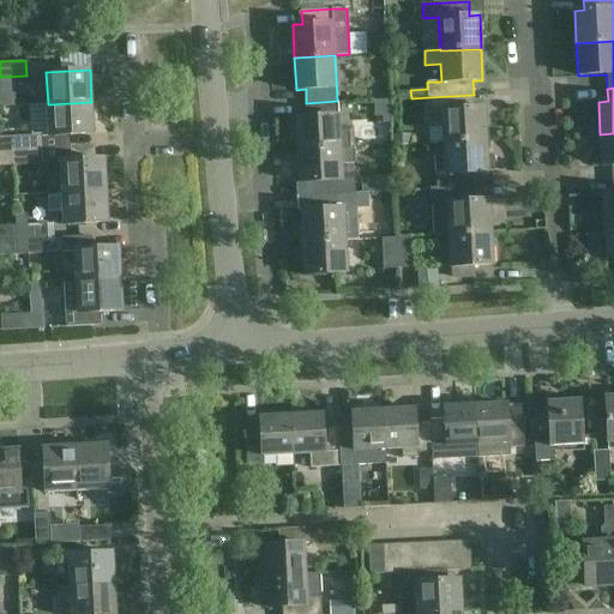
[(474,108),(474,95),(428,97),(429,113),(444,112),(444,127),(428,127),(429,144),(445,143),(486,140),(483,108),(474,108)]
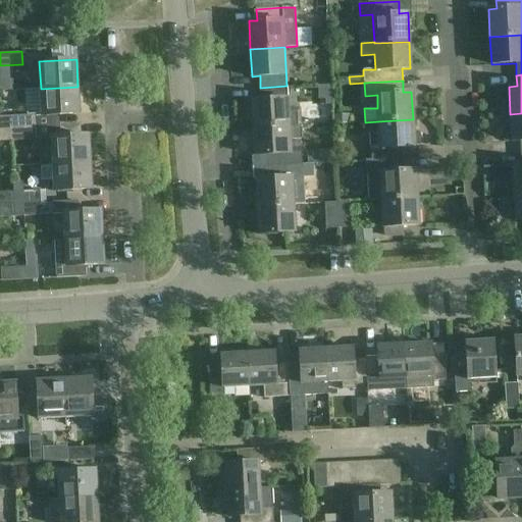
[(255,127),(301,124),(300,108),(288,109),(286,86),(260,88),(261,99),(253,99),(255,127)]
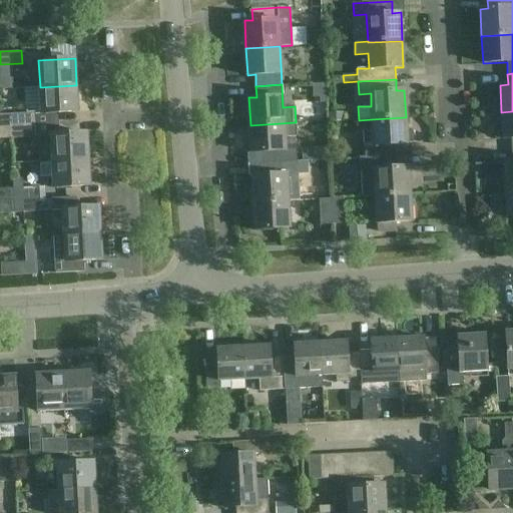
[(41,114),(57,113),(78,112),(76,85),(40,87),(41,114)]
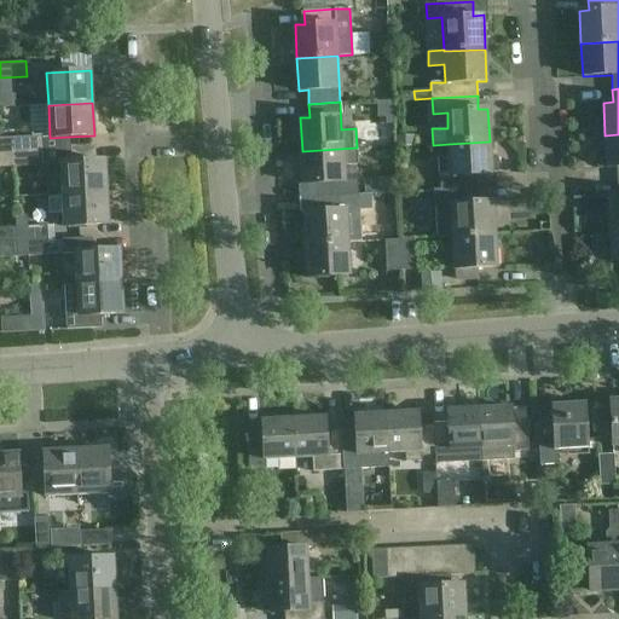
[(618,134),(605,136),(607,168),(617,168),(618,181),(618,134)]
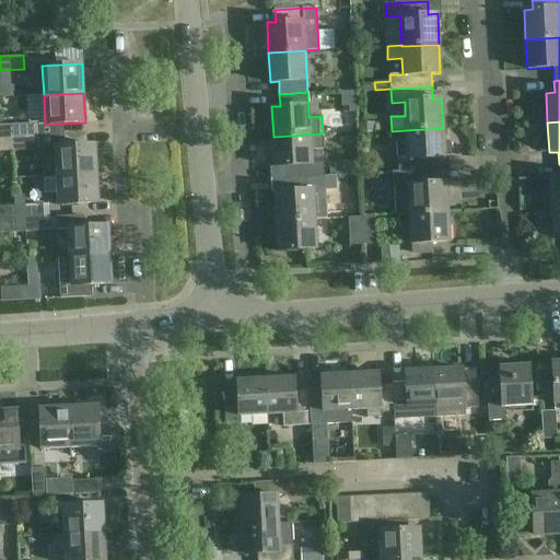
[(11,137),(38,136),(38,123),(10,124),(11,137)]
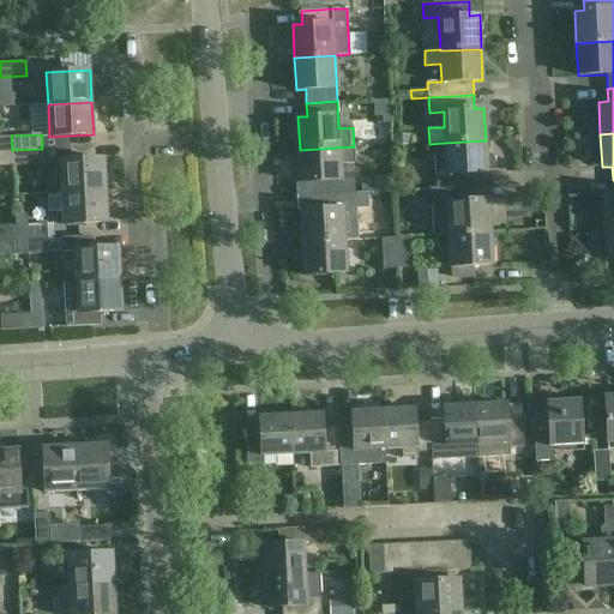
[(0,150),(12,150),(11,136),(0,136),(0,150)]
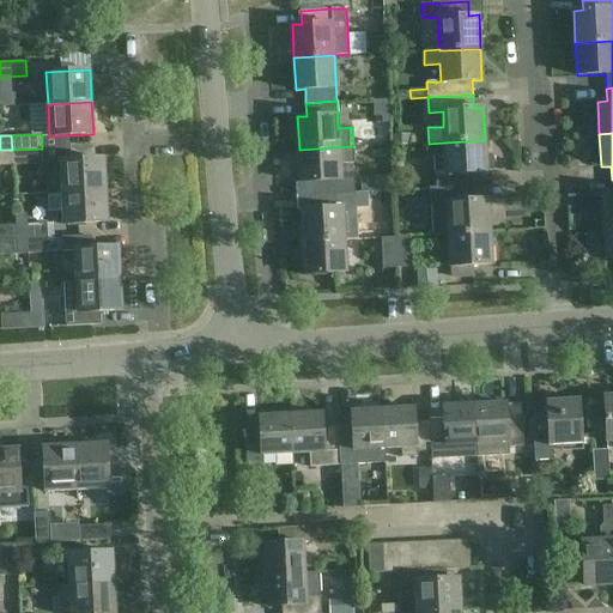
[(444,152),(435,153),(436,189),(478,187),(477,174),(486,173),(486,171),(493,171),(492,156),(485,156),(485,140),(444,143),(444,151),(444,152)]
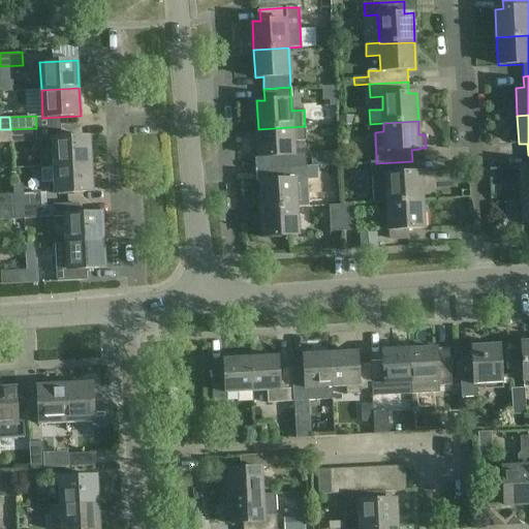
[(305,141),(305,126),(258,129),(259,156),(268,156),(269,168),(294,167),(307,167),(306,158),(293,155),(293,142),(305,141)]
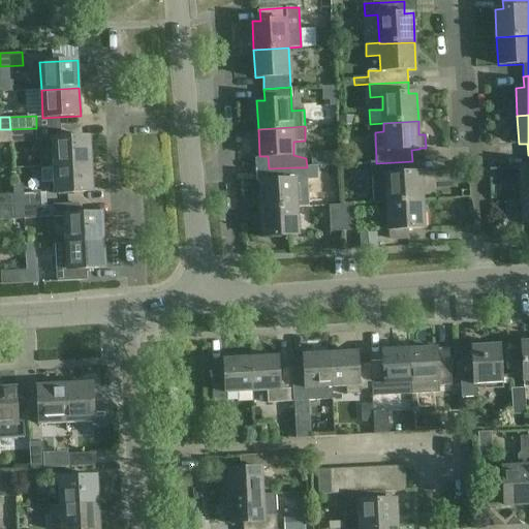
[(37,142),(36,128),(10,129),(11,143),(37,142)]
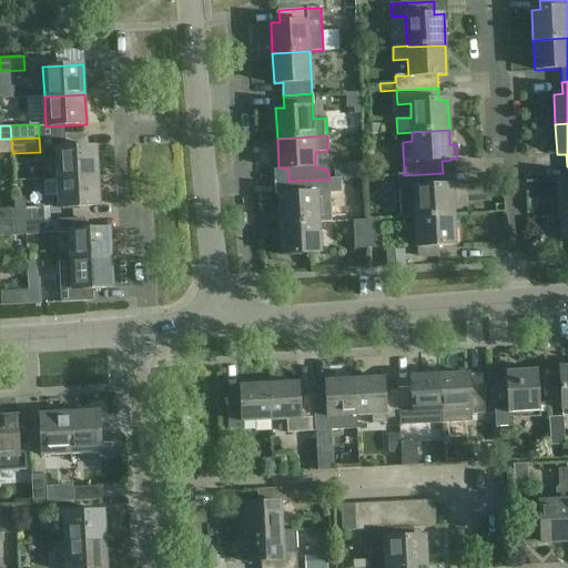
[(0,153),(12,153),(11,139),(0,139),(0,153)]
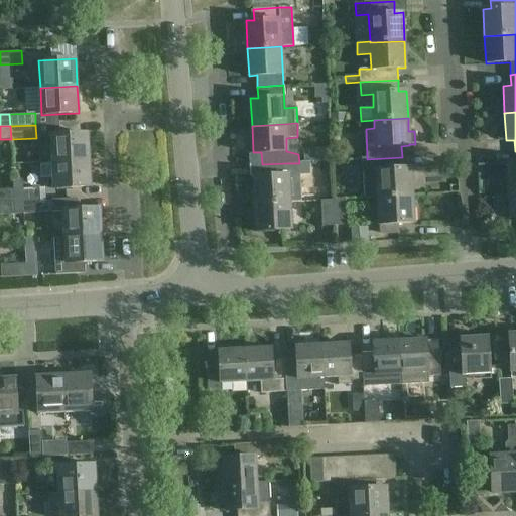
[(51,135),(52,161),(90,159),(88,133),(51,135)]
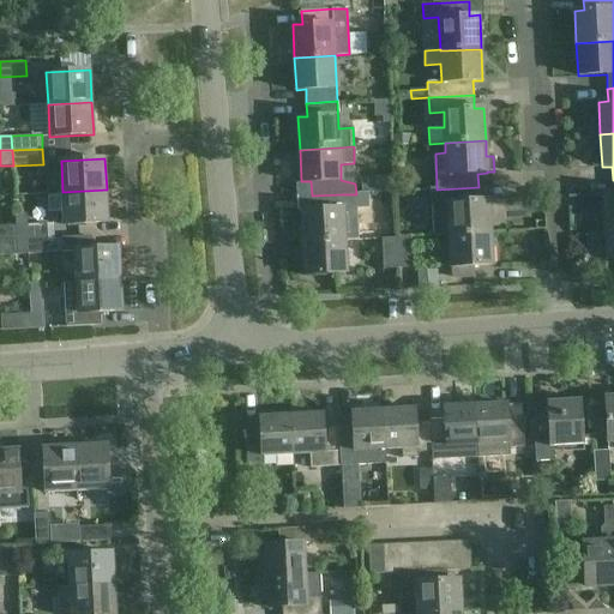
[(414,191),(414,175),(398,175),(399,192),(414,191)]
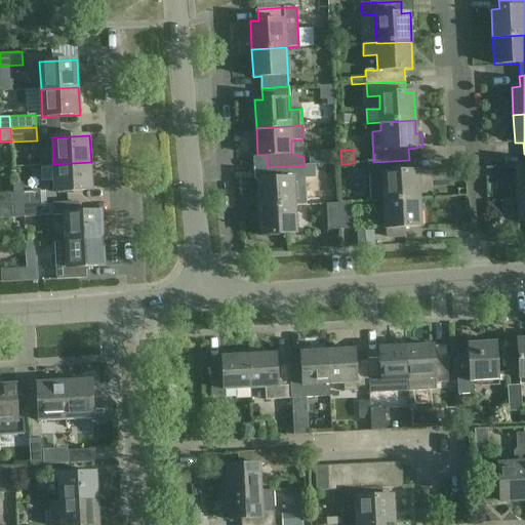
[(524,154),(524,166),(516,166),(518,194),(524,193),(524,154)]
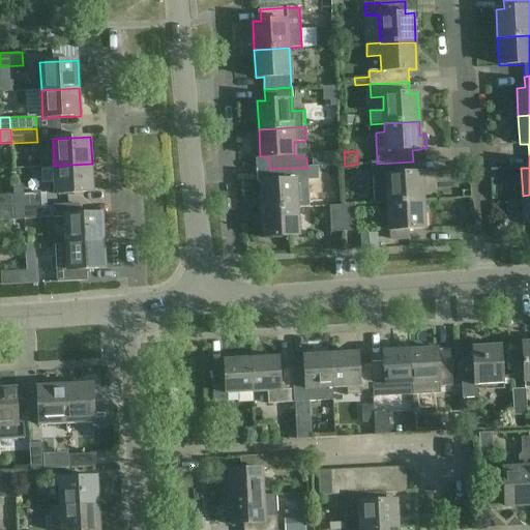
[(413,162),(377,164),(372,165),(374,204),(388,203),(423,201),(421,173),(413,174),(413,162)]
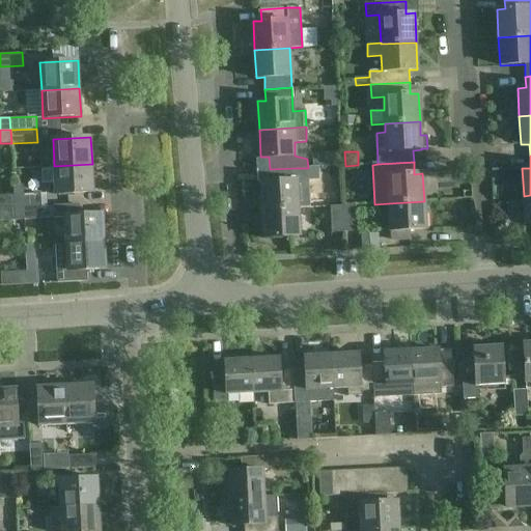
[(93,192),(92,164),(54,166),(54,167),(42,168),(42,185),(55,185),(56,194),(93,192)]
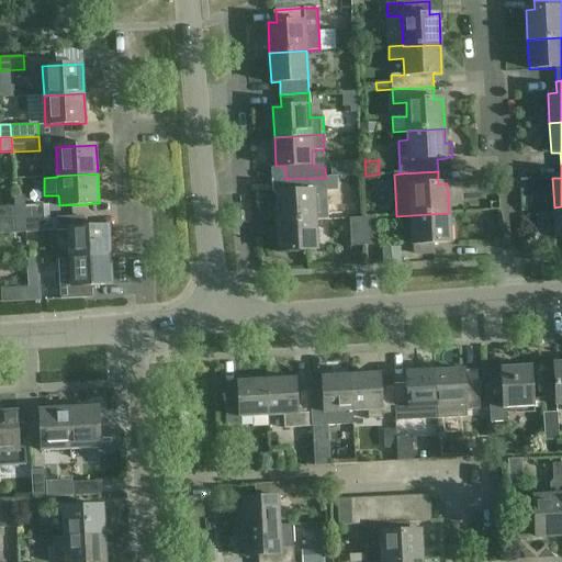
[(285,191),(277,192),(278,222),(315,220),(327,220),(326,191),(326,178),(313,178),(285,179),(285,191)]
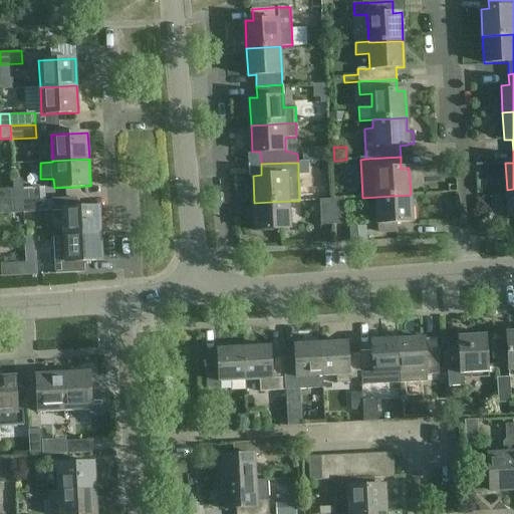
[(14,189),(15,202),(40,200),(39,188),(14,189)]
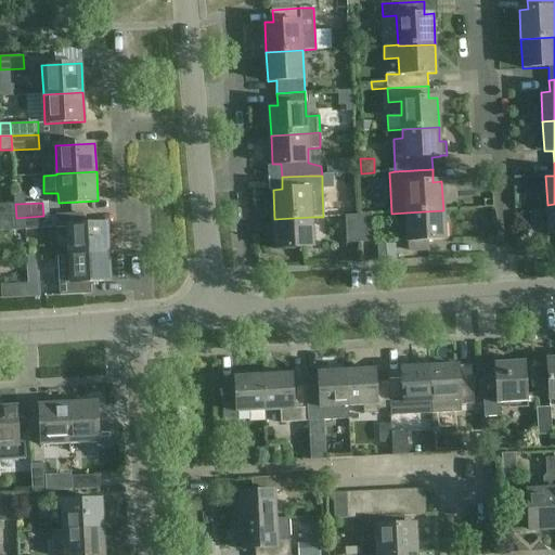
[(0,218),(16,218),(15,204),(0,205),(0,218)]
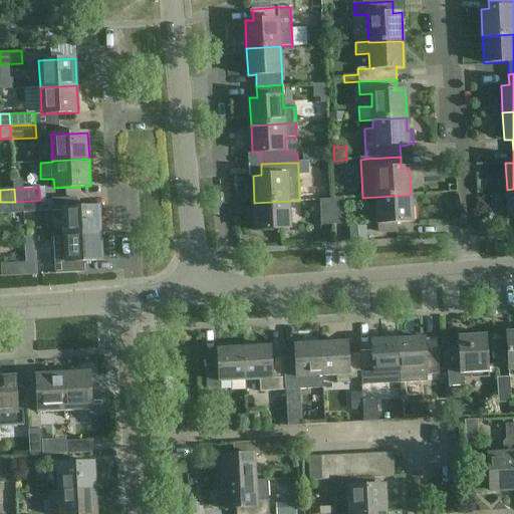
[(411,195),(376,197),(377,224),(377,234),(397,233),(397,223),(412,222),(411,195)]
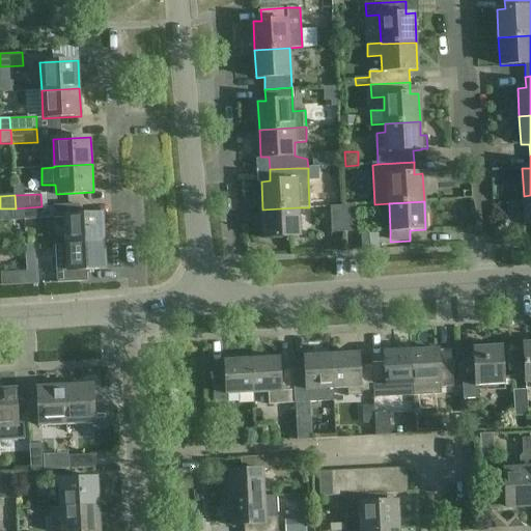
[(66,244),(105,242),(104,214),(78,215),(78,203),(54,204),(55,218),(64,218),(66,244)]
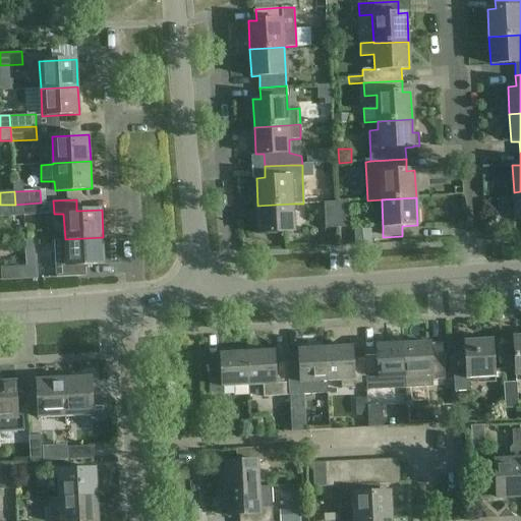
[(337,201),(338,227),(348,227),(347,200),(337,201)]
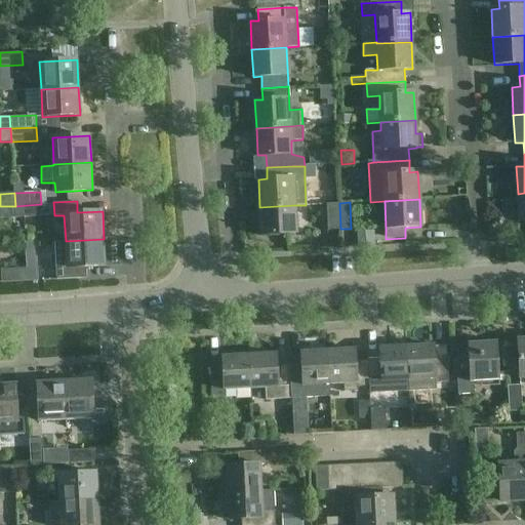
[(327,230),(340,229),(339,203),(326,203),(327,230)]
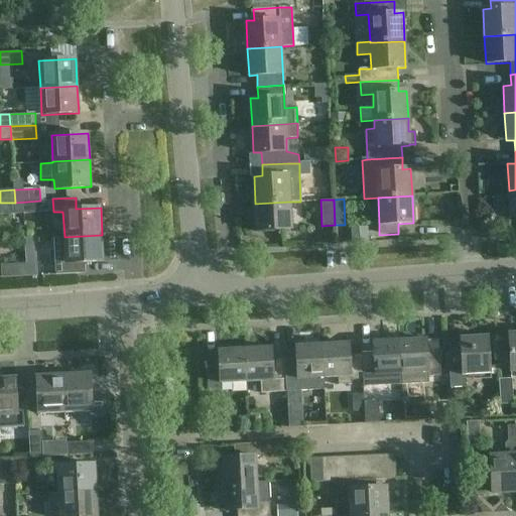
[(40,201),(15,203),(15,215),(41,214),(40,201)]
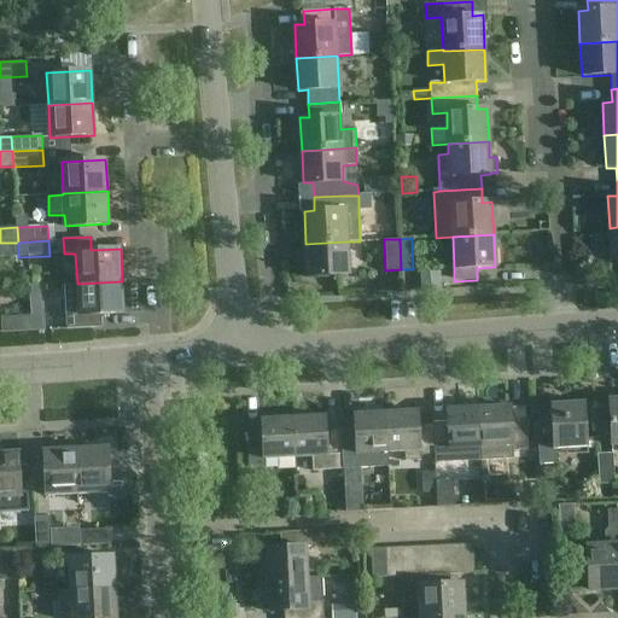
[(348,274),(347,242),(305,244),(308,277),(348,274)]
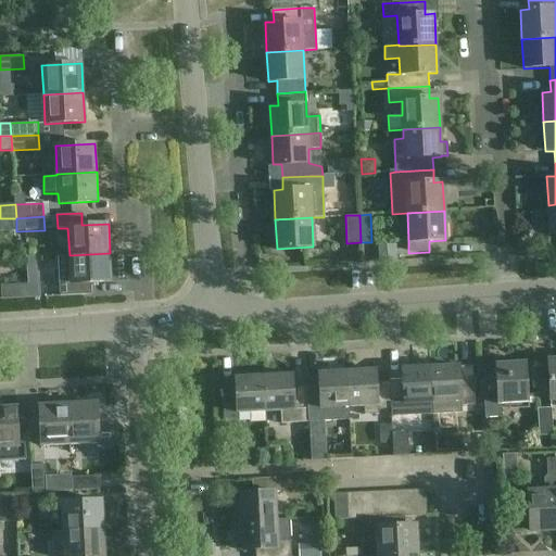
[(0,232),(16,231),(16,218),(0,218),(0,232)]
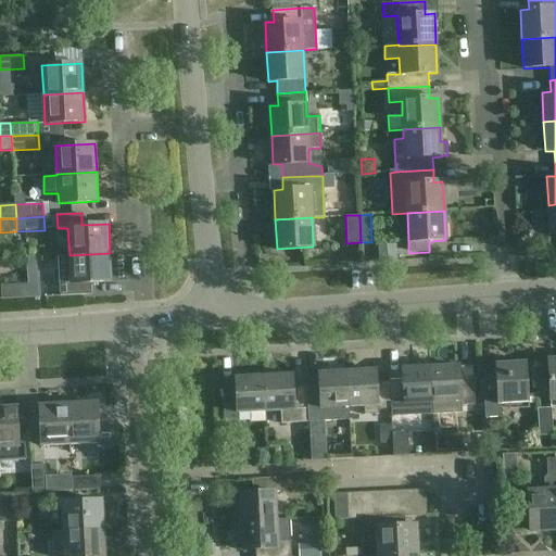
[(111,281),(110,253),(70,255),(59,255),(61,295),(86,294),(85,282),(111,281)]
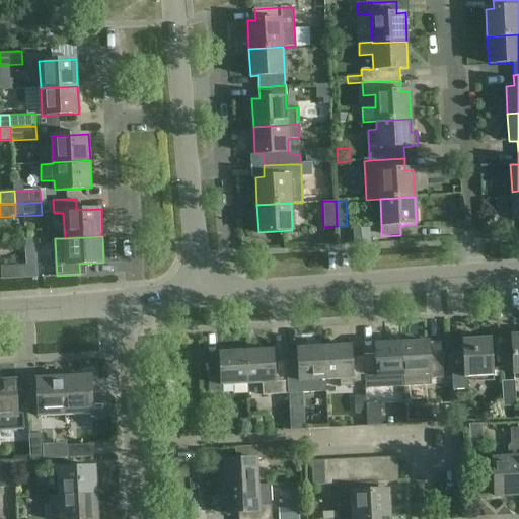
[(34,264),(26,265),(27,278),(35,277),(34,264)]
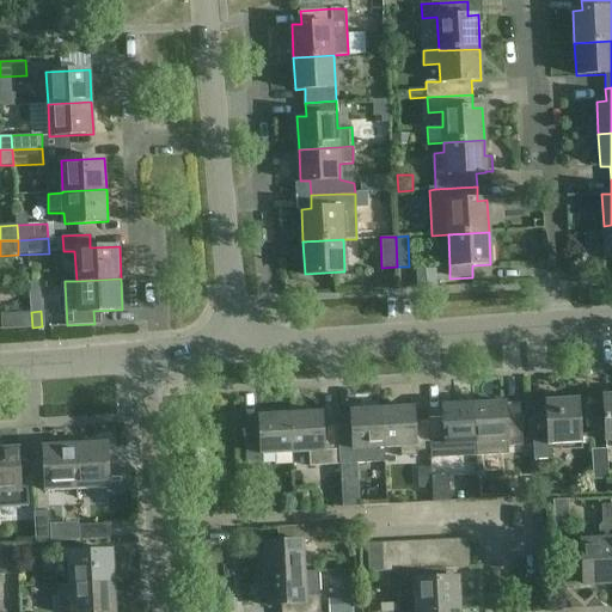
[(32,328),(31,312),(0,313),(0,318),(0,329),(32,328)]
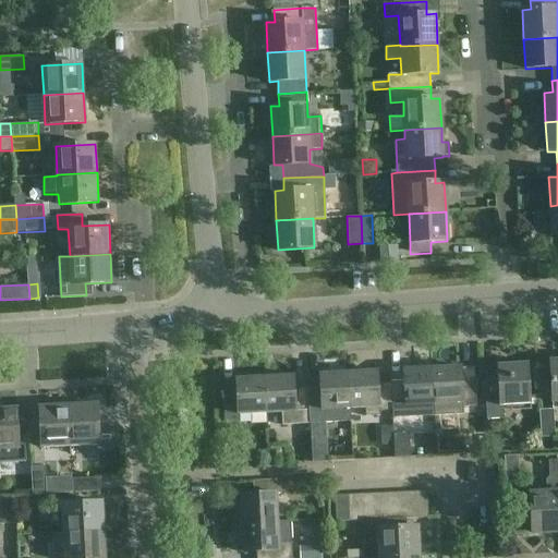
[(497,367),(484,367),(485,379),(486,421),(502,420),(501,407),(511,407),(530,405),(529,365),(497,367)]
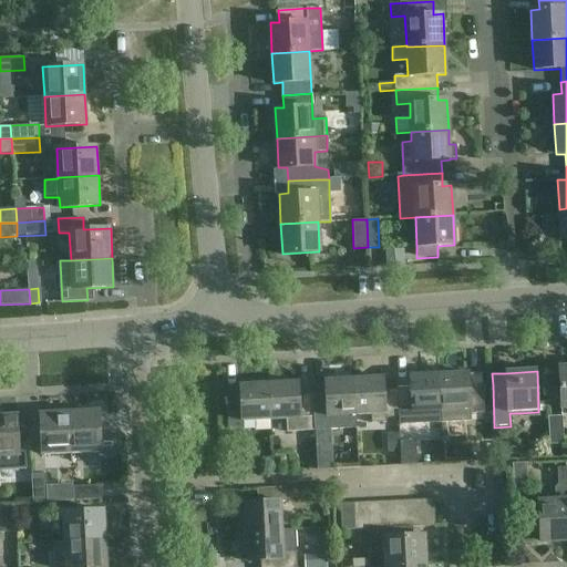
[(467,374),(440,377),(441,410),(468,409),(470,415),(484,414),(483,388),(483,385),(468,387),(467,387),(467,374)]
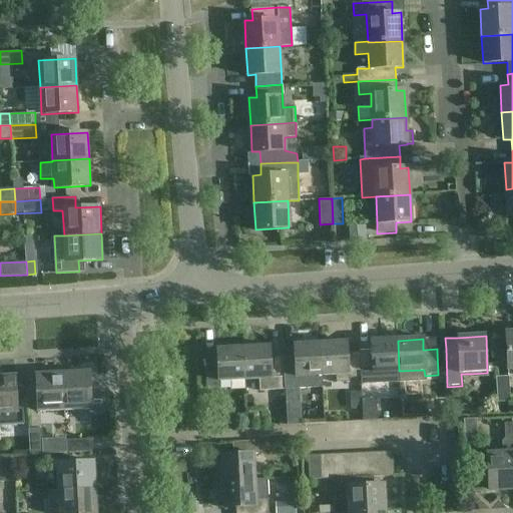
[(373,354),(360,355),(361,379),(361,385),(400,383),(399,371),(398,341),(372,342),(373,354)]
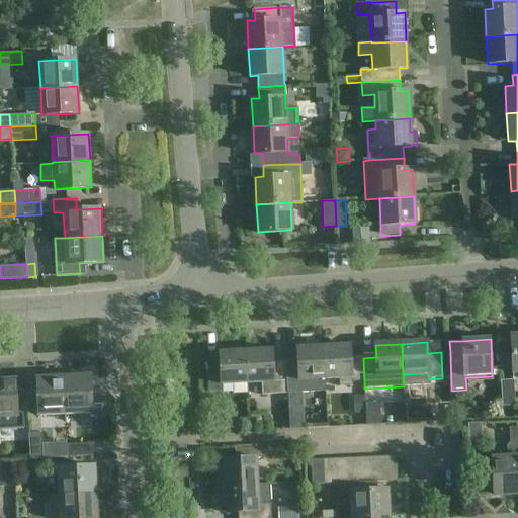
[(323,348),(325,378),(339,377),(340,386),(351,386),(351,382),(364,382),(363,358),(350,358),(350,346),(323,348)]
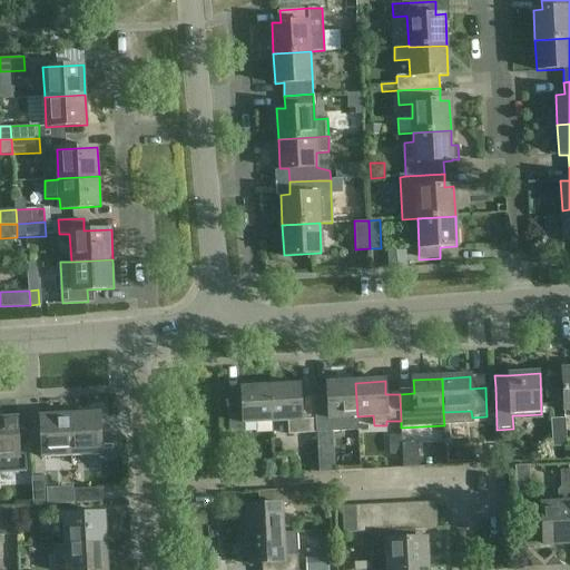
[(328,397),(314,399),(315,433),(343,432),(359,432),(357,416),(355,383),(328,384),(328,397)]
